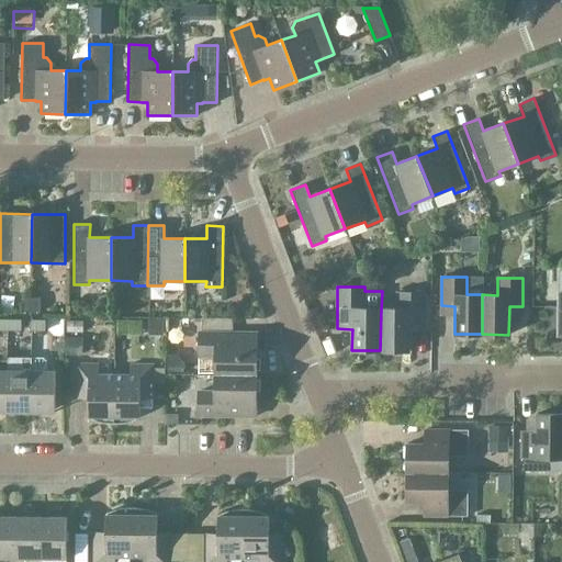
[(381,308),(380,350),(408,350),(409,329),(424,329),(425,293),(397,293),(397,308),(381,308)]
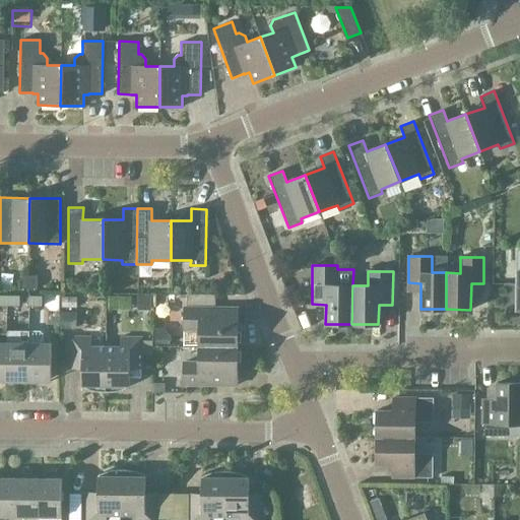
[(28,288),(28,275),(19,275),(19,288),(28,288)]
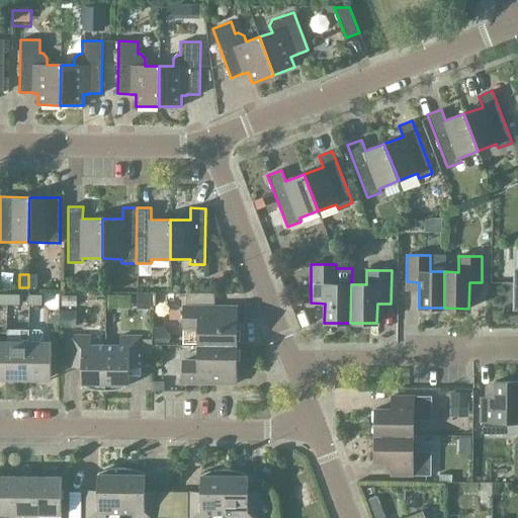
[(28,287),(36,287),(37,274),(28,274),(28,287)]
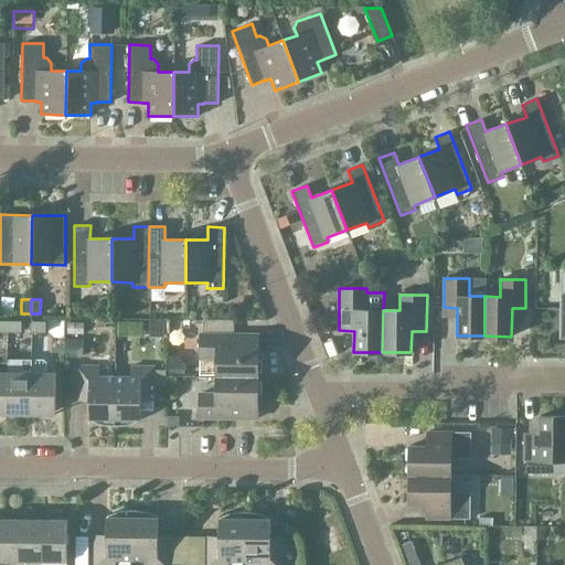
[(552,311),(535,315),(540,338),(555,336),(552,311)]
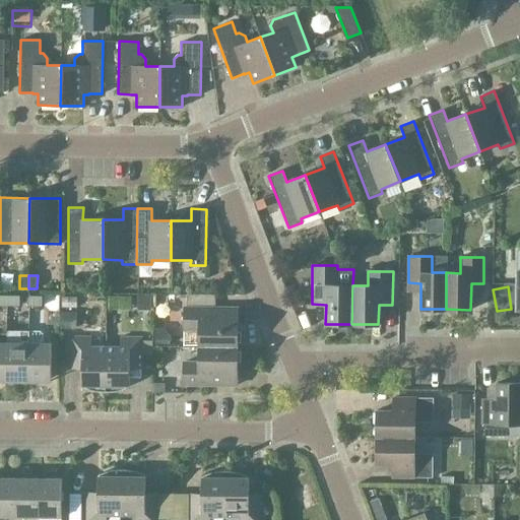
[(18,306),(19,296),(7,296),(6,306),(18,306)]
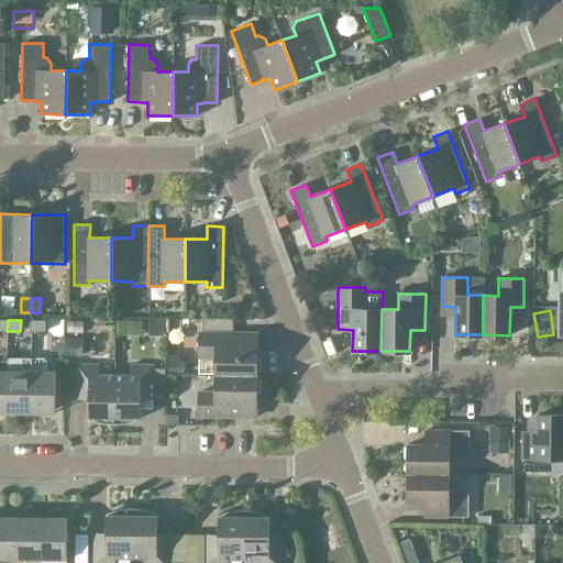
[(31,331),(45,331),(45,320),(31,320),(31,331)]
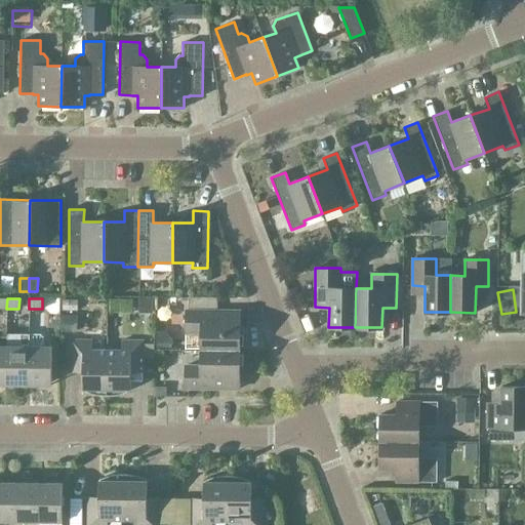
[(240,311),(188,311),(186,311),(185,333),(201,333),(200,350),(239,350),(240,311)]
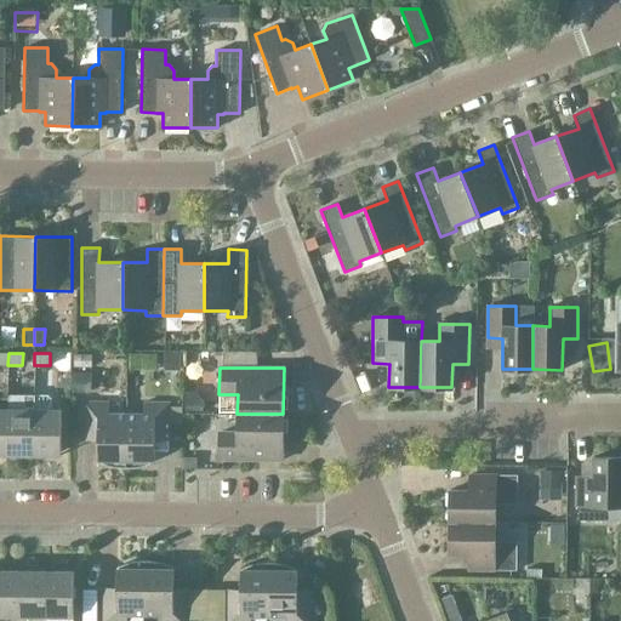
[(34,396),(24,394),(24,410),(9,410),(7,450),(6,450),(7,451),(7,453),(9,455),(10,455),(11,455),(26,455),(27,450),(33,450),(35,396),(34,396)]
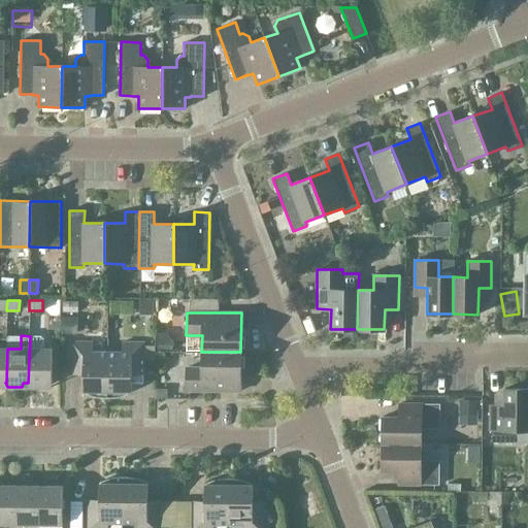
[(43,339),(40,336),(30,336),(28,383),(28,384),(28,385),(29,386),(30,387),(31,387),(52,388),(52,349),(43,349),(43,339)]
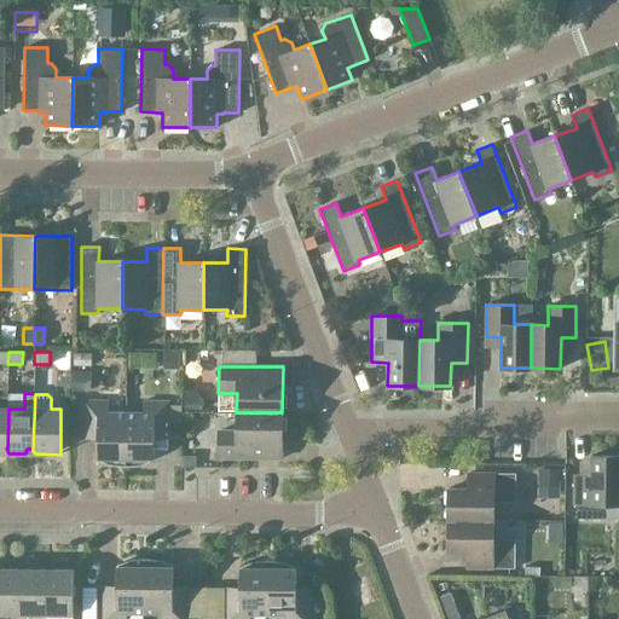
[(125,467),(126,412),(108,412),(108,401),(82,400),(82,439),(97,439),(97,460),(102,462),(103,462),(108,463),(111,464),(115,466),(120,466),(125,467)]
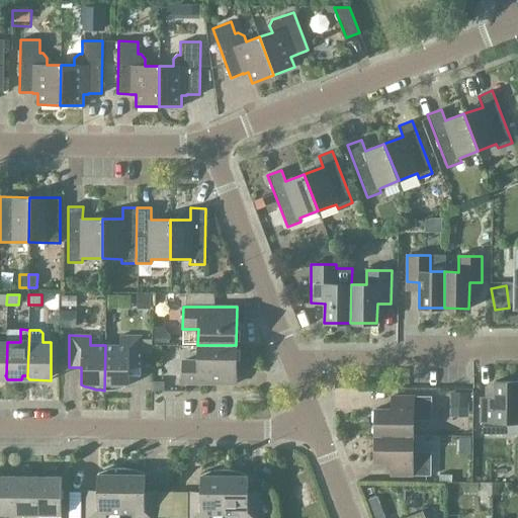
[(105,345),(104,391),(110,390),(116,389),(122,387),(128,384),(128,376),(141,376),(141,367),(141,336),(119,336),(119,345),(105,345)]
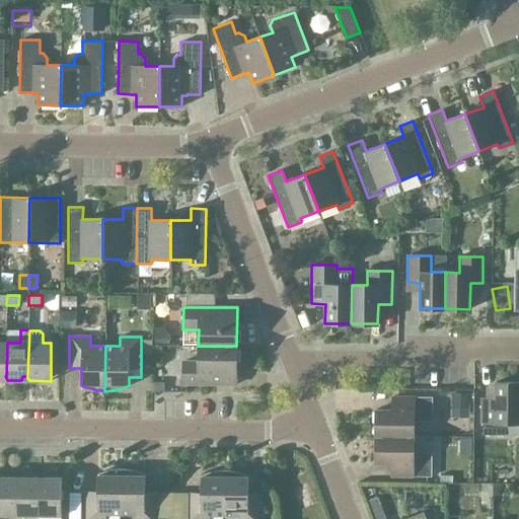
[(236,384),(236,346),(198,346),(198,362),(182,362),(182,384),(236,384)]
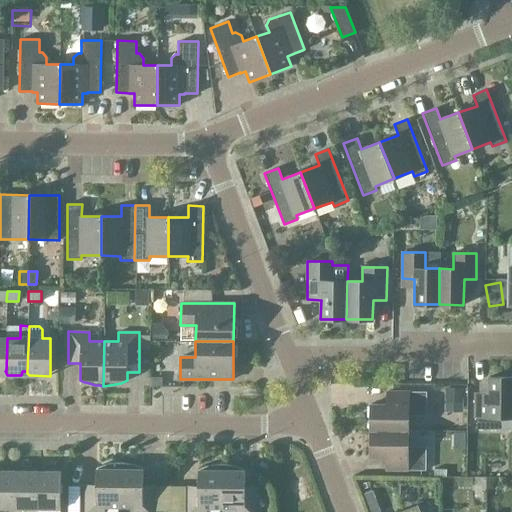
[(511,417),(511,377),(488,377),(488,402),(475,402),(475,429),(498,429),(499,417),(511,417)]
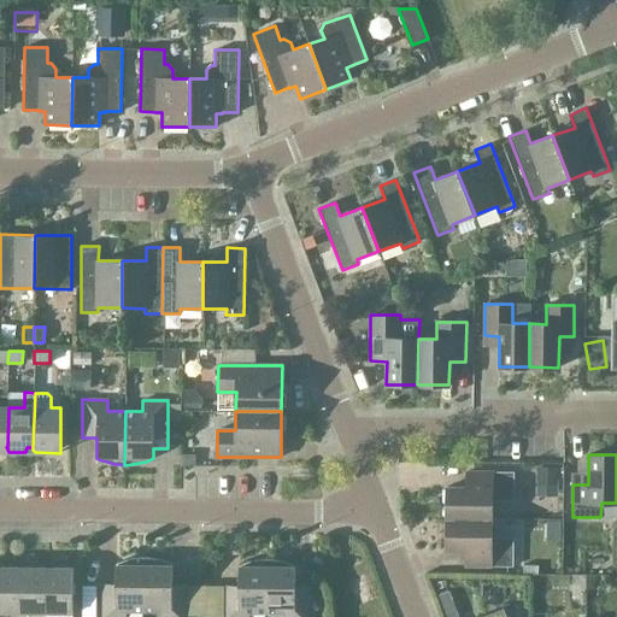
[(446,518),(492,519),(492,500),(513,500),(513,472),(465,471),(465,487),(446,487),(446,518)]
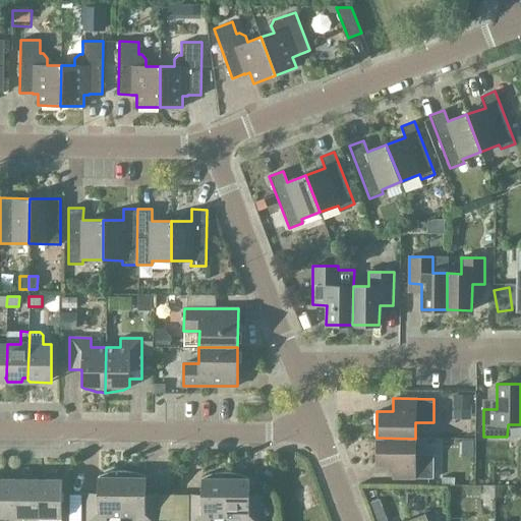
[(415,454),(415,439),(377,438),(377,465),(393,465),(393,478),(432,478),(432,454),(415,454)]
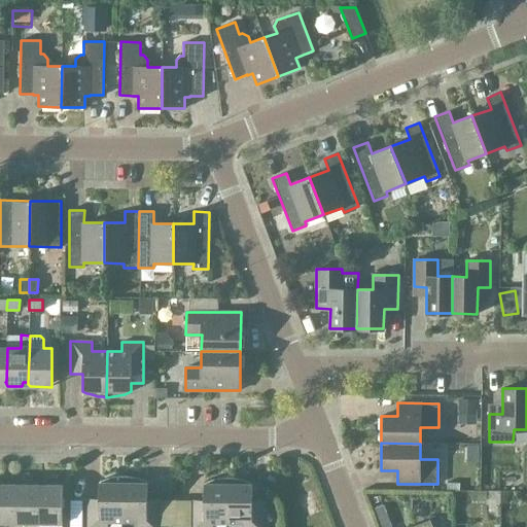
[(123,522),(123,476),(120,476),(116,477),(113,477),(110,478),(107,478),(103,480),(99,482),(99,499),(86,499),(85,526),(107,526),(107,522),(123,522)]
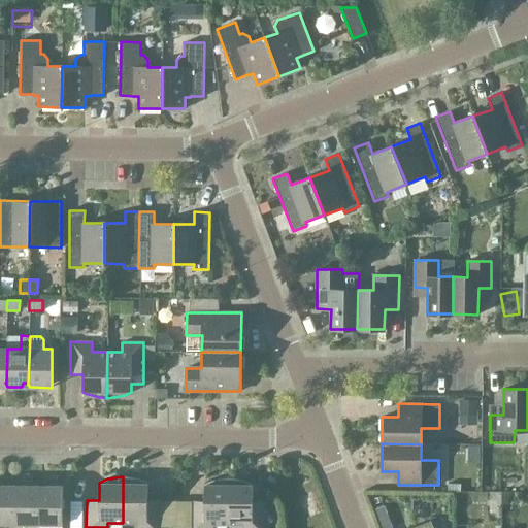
[(147,500),(147,483),(144,482),(141,481),(138,480),(135,479),(132,477),(128,477),(123,476),(123,523),(137,523),(137,527),(159,527),(160,500),(147,500)]
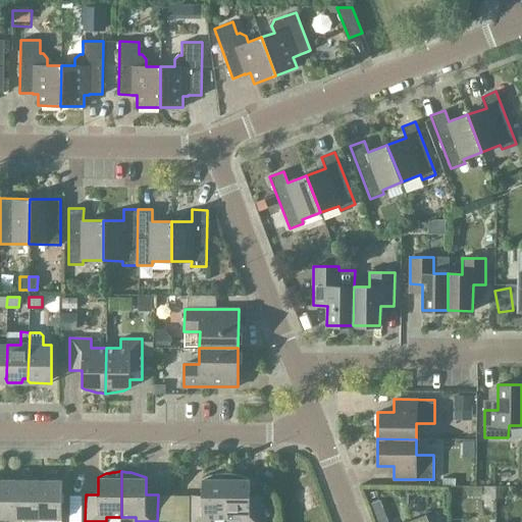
[(225,518),(225,473),(222,473),(218,473),(213,474),(207,476),(202,478),(202,496),(190,496),(189,521),(210,521),(211,518),(225,518)]
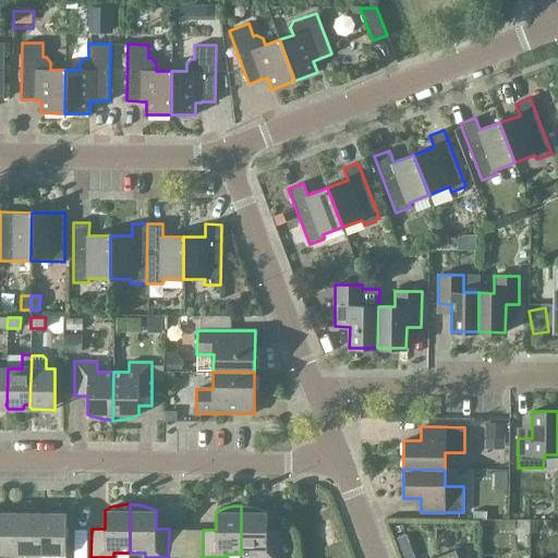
[(267,530),(267,512),(263,510),(259,509),(254,507),(251,506),(246,506),(241,506),(241,554),(256,554),(256,557),(279,557),(280,531),(267,530)]
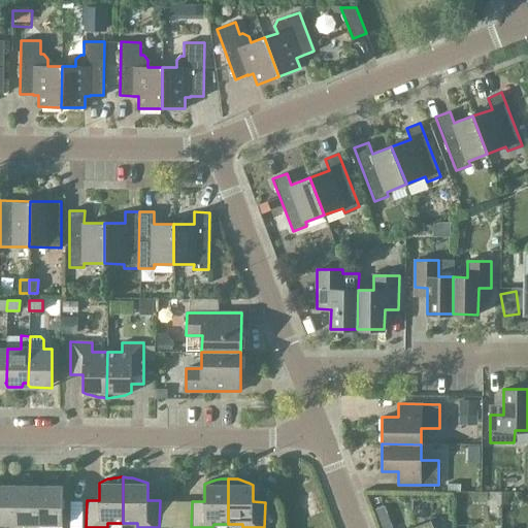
[(13,486),(12,486),(1,486),(1,490),(0,489),(0,524),(17,524),(18,490),(18,489),(18,488),(17,487),(14,486),(13,486)]
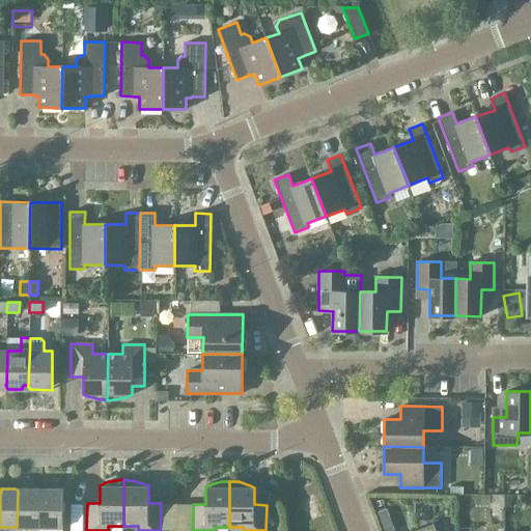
[(36,488),(35,488),(24,488),(23,493),(18,493),(17,527),(39,528),(39,493),(40,493),(40,492),(39,491),(38,490),(38,488),(37,488),(36,488)]
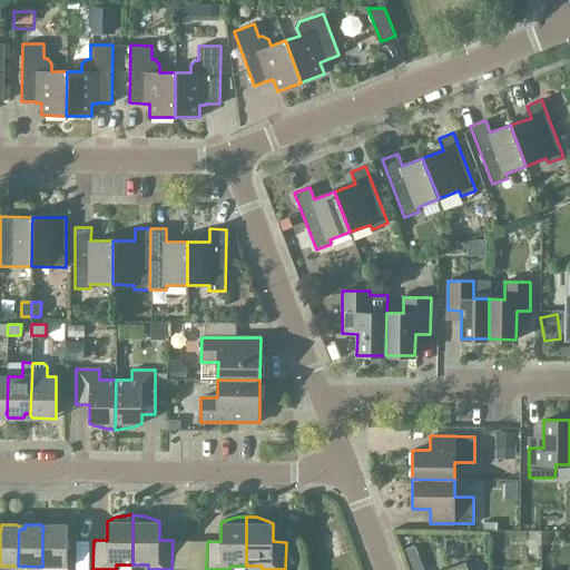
[(42,529),(42,567),(67,567),(67,524),(49,524),(49,529),(43,529),(42,529)]
